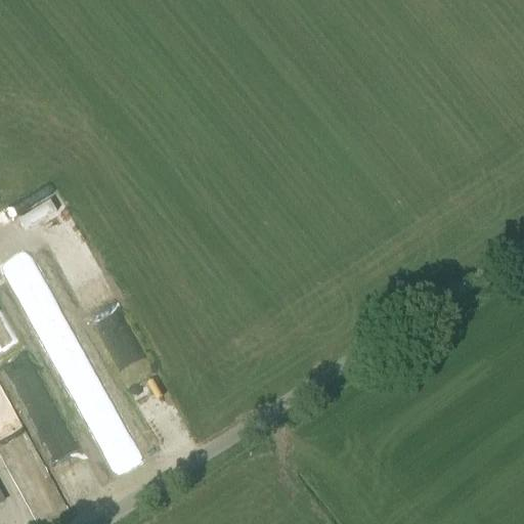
[(1,296),(13,306),(24,294),(10,284),(1,296)]
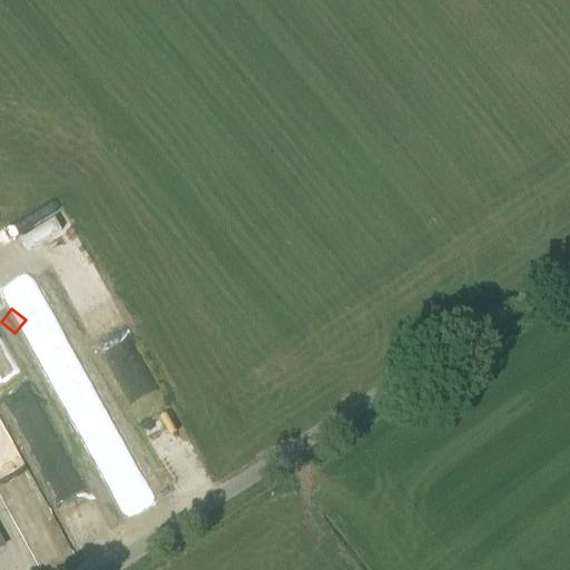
[(72,340),(46,347),(51,370),(79,363),(72,340)]
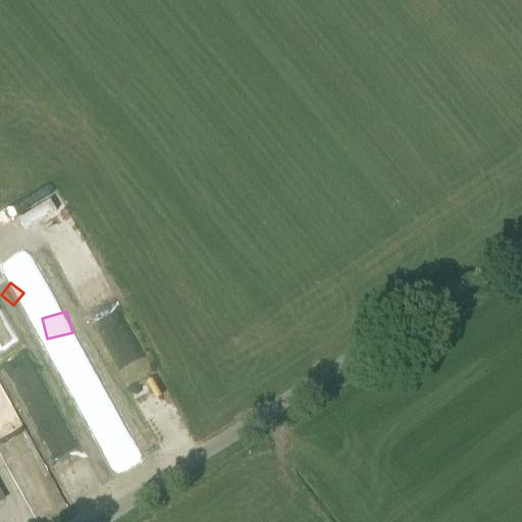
[(70,365),(112,475),(143,463),(100,354),(70,365)]
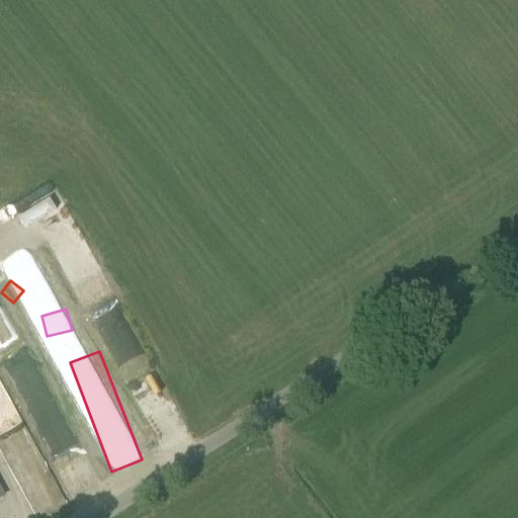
[(1,375),(0,374),(0,437),(18,478),(44,465),(1,375)]
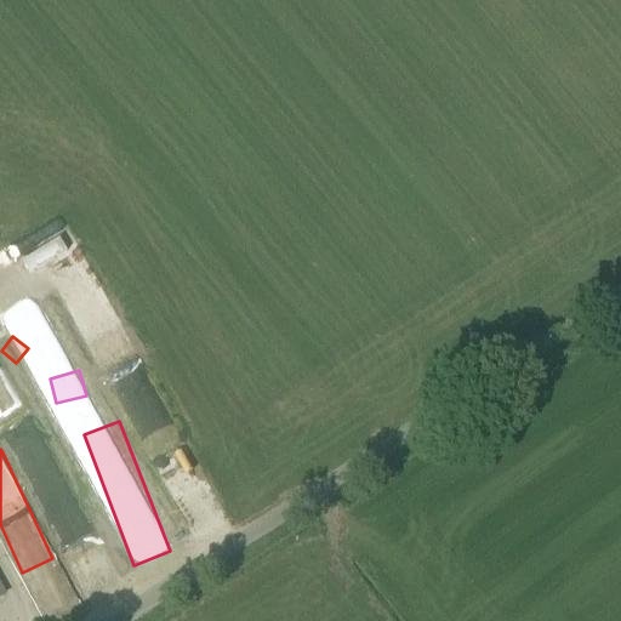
[(40,586),(53,616),(81,604),(67,574),(40,586)]
